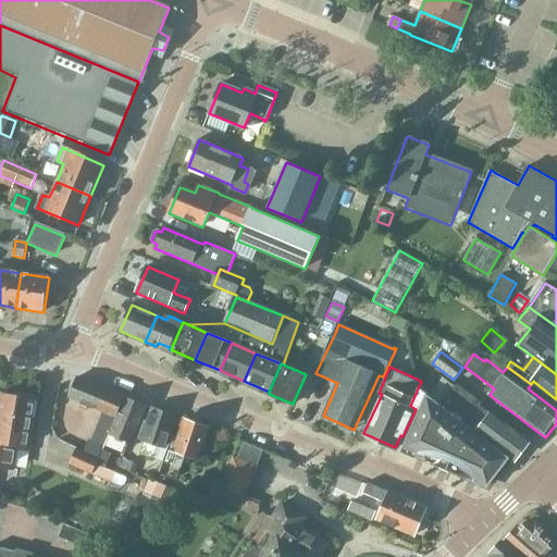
[(70,398),(102,412),(90,440),(106,446),(110,434),(116,419),(114,418),(123,397),(78,378),(70,398)]
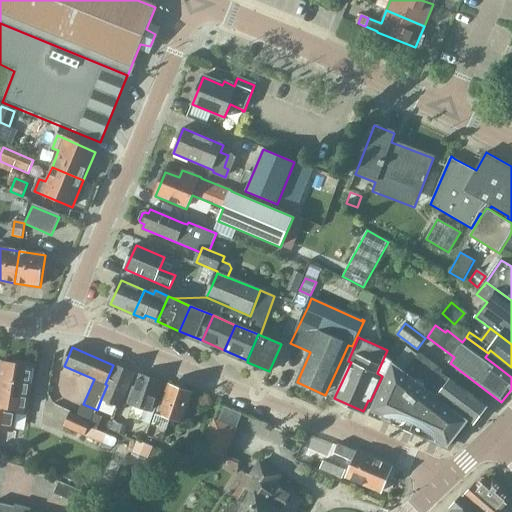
[(407,348),(395,364),(405,372),(418,356),(407,348)]
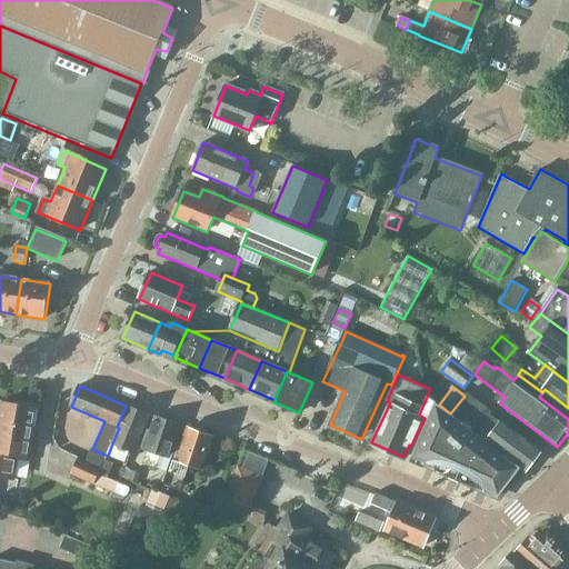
[(450,413),(486,441),(487,439),(528,470),(541,453),(500,422),(490,415),(492,412),(467,392),(465,396),(450,413)]
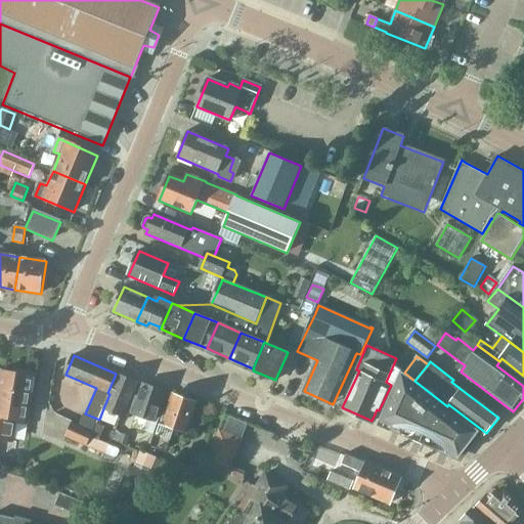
[(475,434),(478,430),(447,406),(415,381),(404,373),(402,372),(380,421),(392,426),(392,428),(459,456),(477,436),(475,434)]
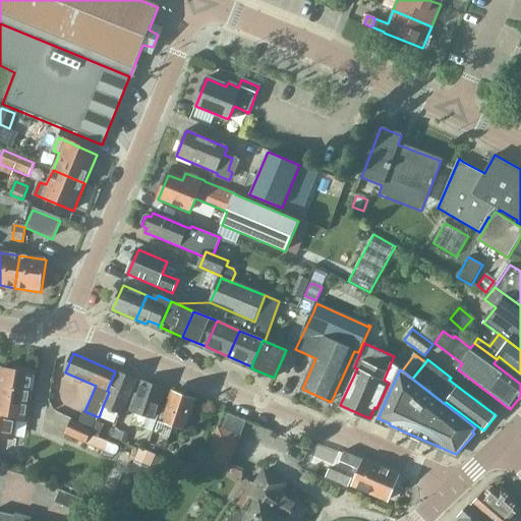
[(0,438),(12,440),(16,417),(25,418),(33,375),(2,370),(0,383),(0,438)]
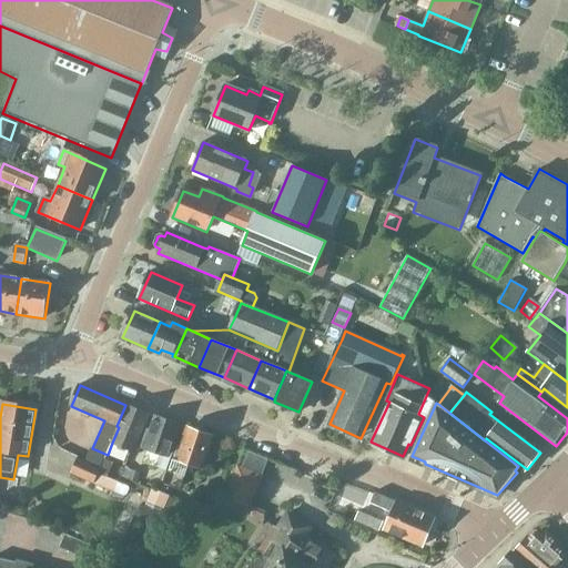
[(128,405),(119,427),(112,443),(133,452),(149,414),(128,405)]
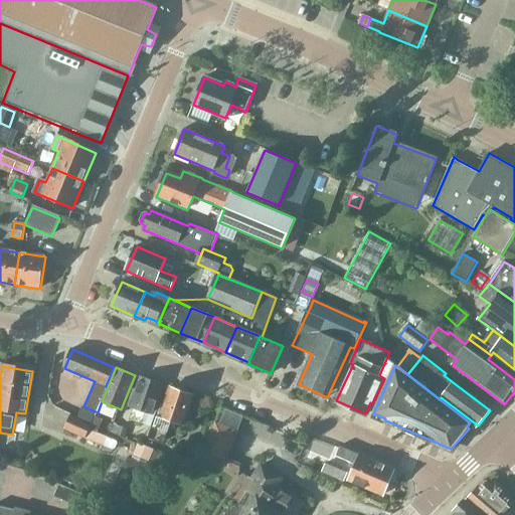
[(130,420),(142,424),(146,412),(156,415),(160,403),(157,402),(163,386),(141,378),(137,390),(135,389),(129,406),(134,408),(130,420)]
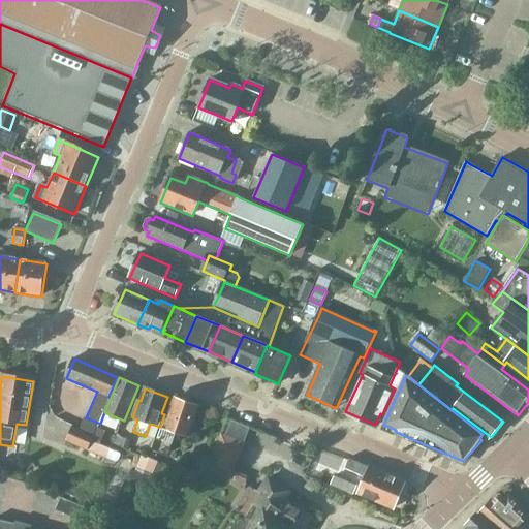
[(188,436),(199,407),(176,399),(168,417),(167,417),(155,450),(167,455),(176,432),(188,436)]
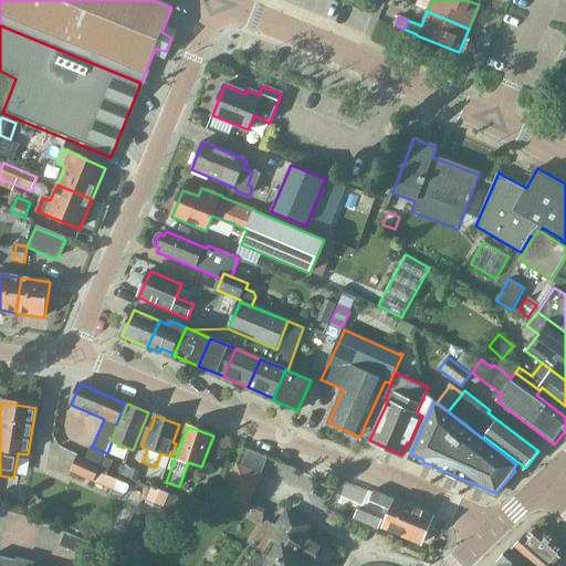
[(77,457),(70,472),(94,483),(98,472),(101,467),(84,460),(82,459),(77,457)]
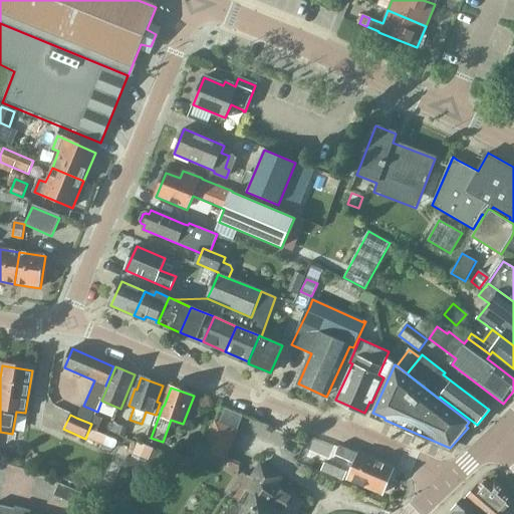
[(274,421),(269,432),(282,439),(288,428),(274,421)]
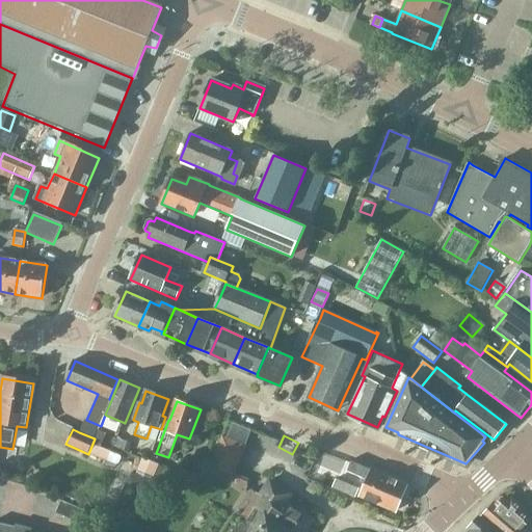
[(227,440),(222,437),(210,470),(222,474),(225,466),(237,471),(246,447),(227,440)]
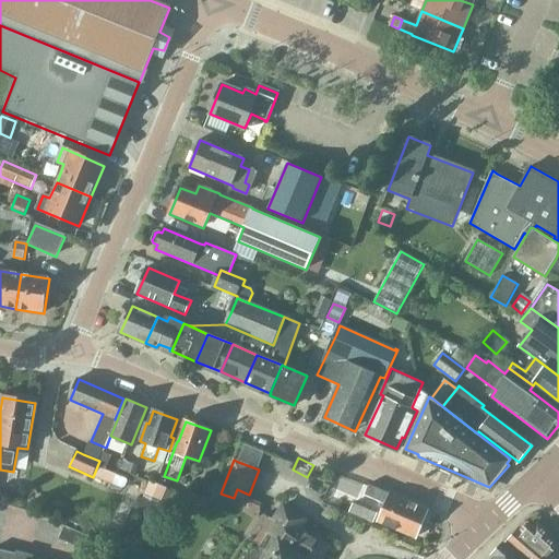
[(123,461),(120,471),(134,476),(138,466),(123,461)]
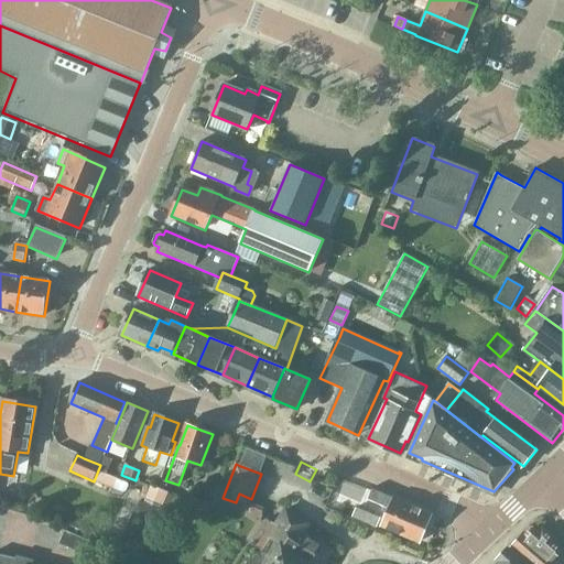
[(98,470),(94,481),(123,492),(127,492),(129,486),(128,484),(98,470)]
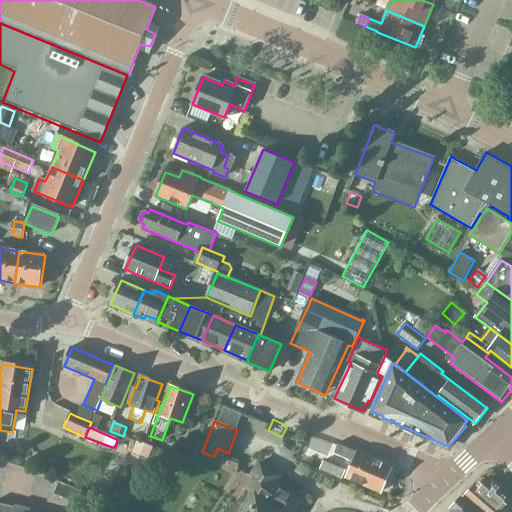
[(138,441),(133,452),(148,459),(153,447),(138,441)]
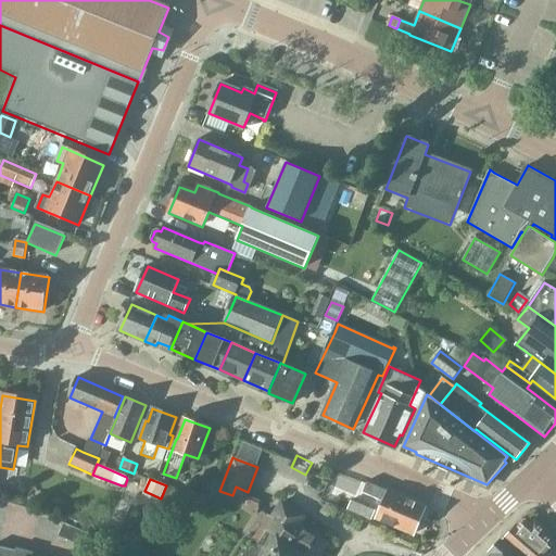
[(426,508),(369,483),(365,493),(384,502),(377,519),(414,535),(426,508)]
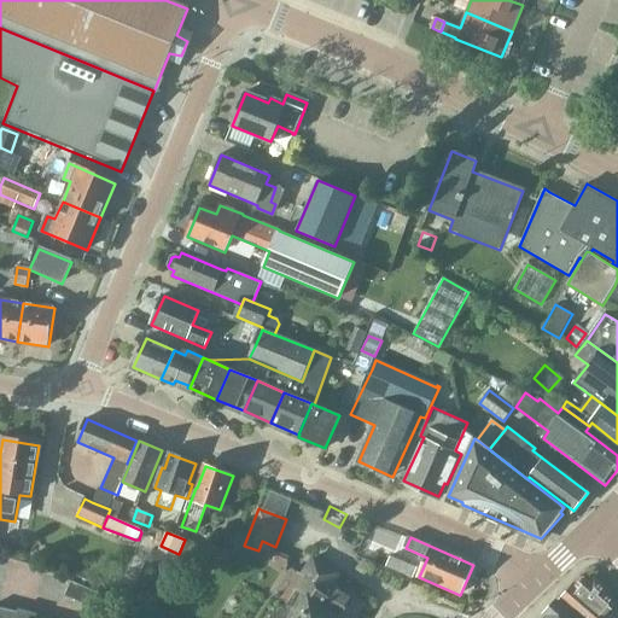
[(179,554),(175,561),(182,565),(194,544),(185,540),(179,554)]
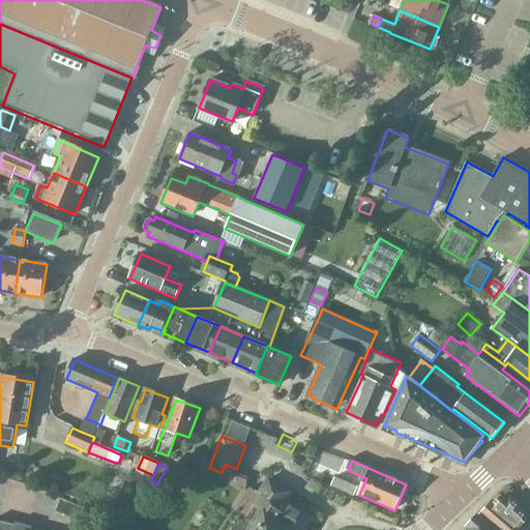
[(130,473),(126,483),(146,493),(156,484),(150,481),(135,475),(130,473)]
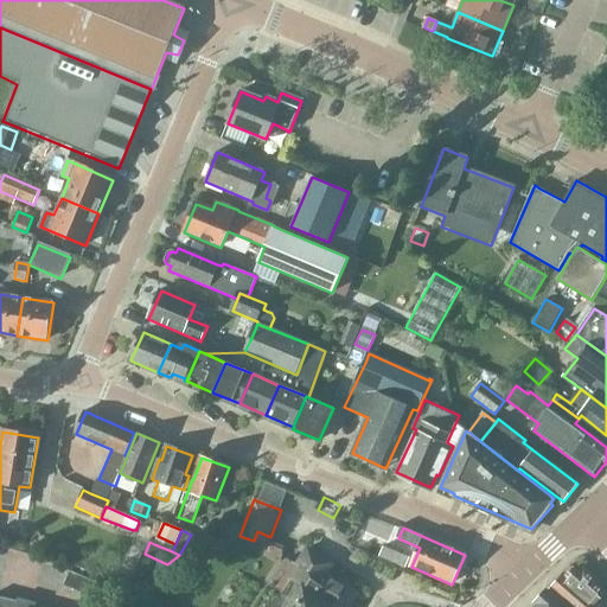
[(410,558),(383,547),(378,557),(406,569),(410,558)]
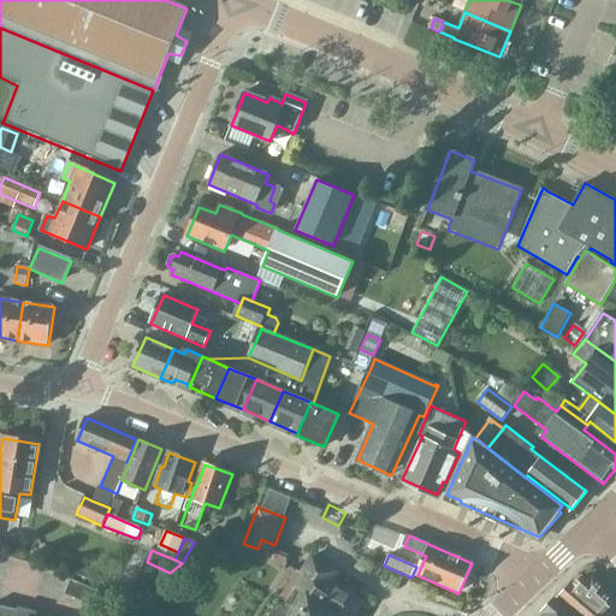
[(353,615),(362,603),(330,582),(336,573),(313,557),(302,574),(304,575),(285,605),(278,602),(268,615),(353,615)]
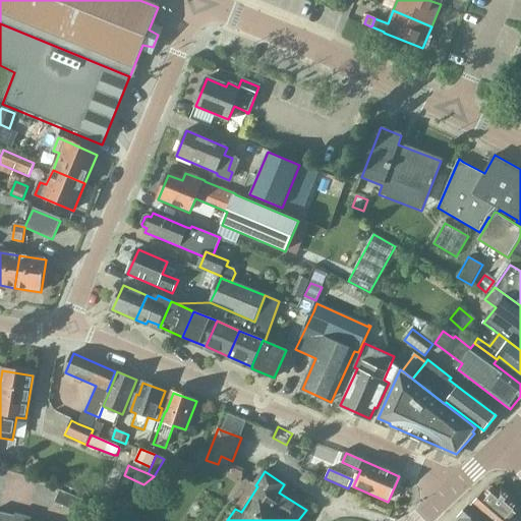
[(63,485),(55,504),(97,520),(99,520),(106,503),(63,485)]
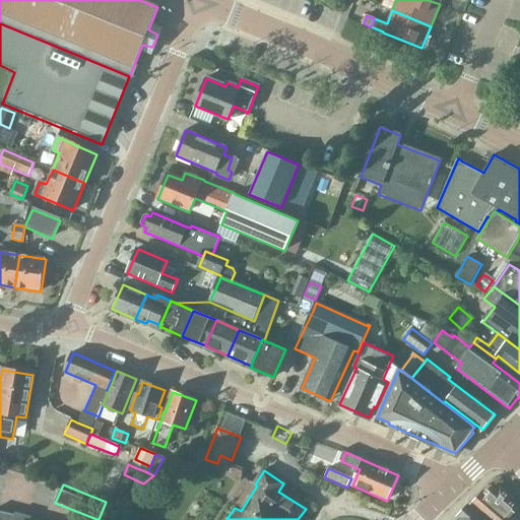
[(519,509),(511,501),(512,499),(500,488),(497,492),(492,486),(488,488),(472,504),(490,519),(510,519),(519,510),(519,509)]
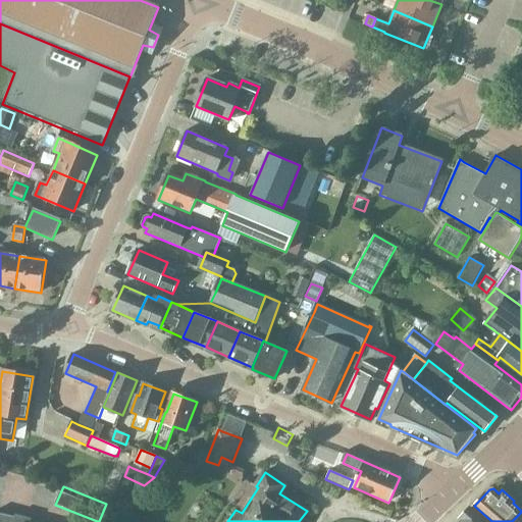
[(486,521),(472,509),(468,510),(463,517),(462,521),(460,521),(486,521)]
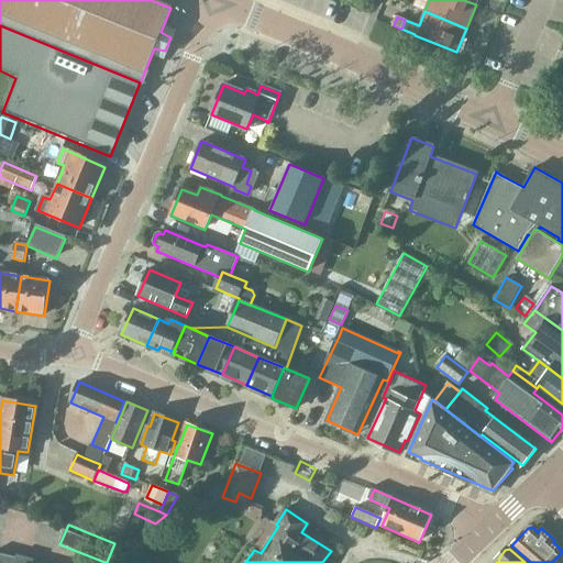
[(24,562),(25,562),(24,562),(23,562),(22,562),(15,562),(17,558),(0,553),(0,562),(24,562)]
